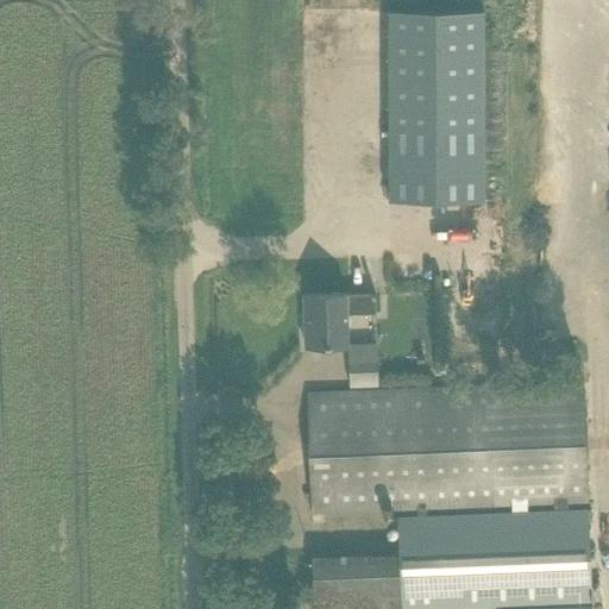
[(484,54),(389,54),(389,125),(484,125),(484,54)]
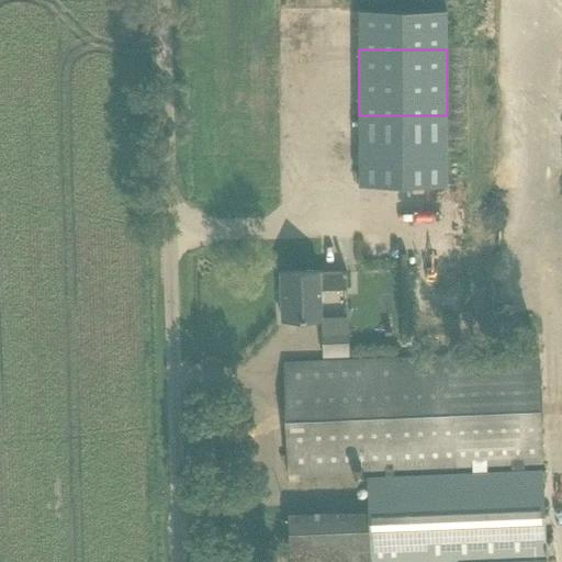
[(280,272),(281,319),(325,318),(324,290),(350,289),(349,270),(280,272)]
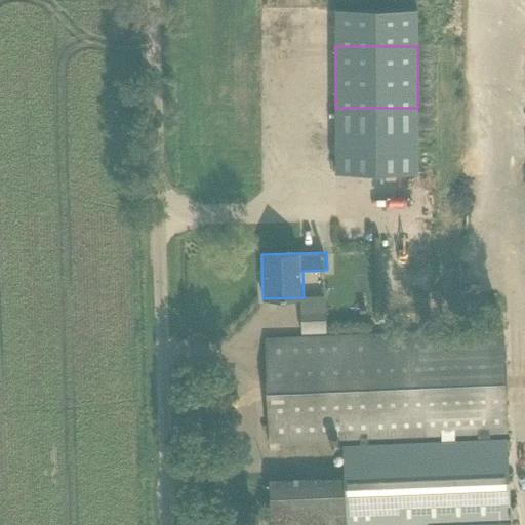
[(324,296),(299,297),(300,332),(326,331),(324,296)]
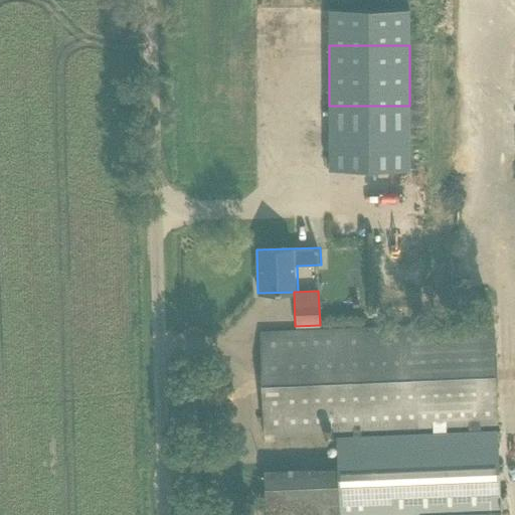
[(280,332),(260,333),(264,434),(284,433),(498,424),(494,324),(280,332)]
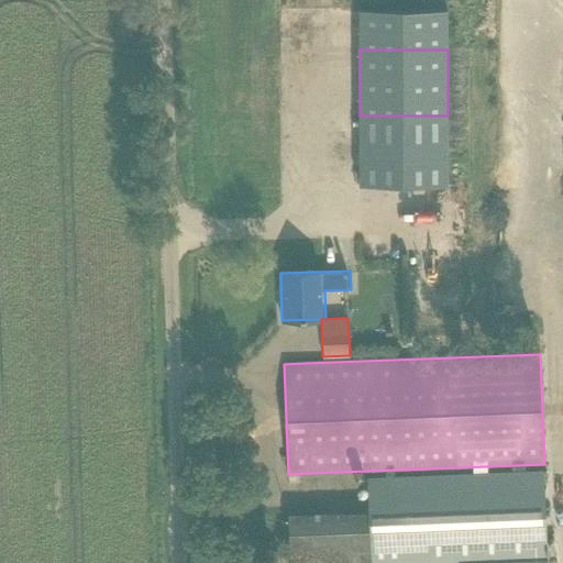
[(544,562),(542,474),(370,481),(370,515),(371,562),(544,562)]
